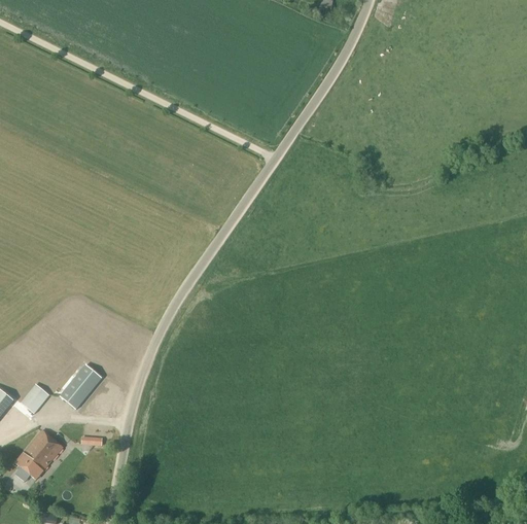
[(330,10),(331,0),(319,0),(318,9),(330,10)]
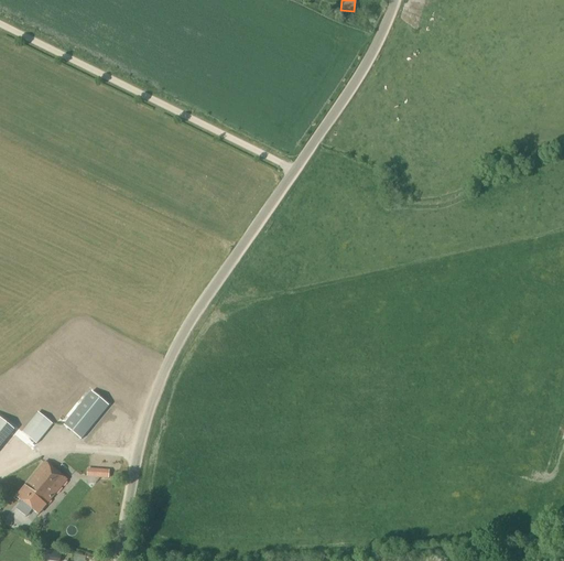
[(109,402),(93,389),(65,423),(82,437),(109,402)]
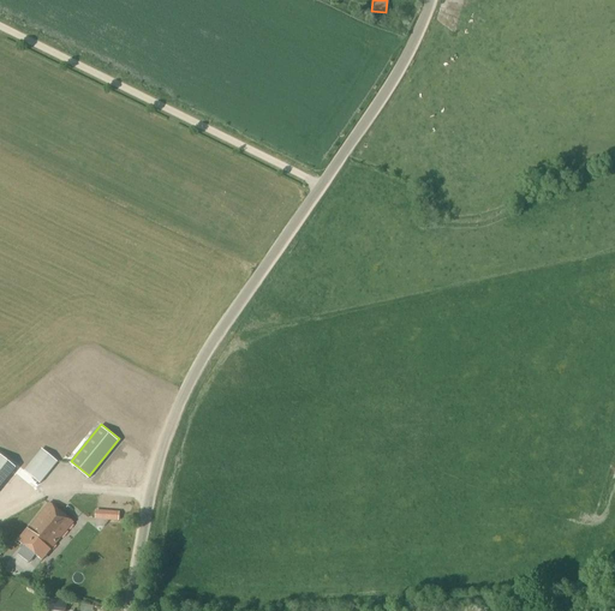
[(0,486),(19,463),(0,447),(0,486)]
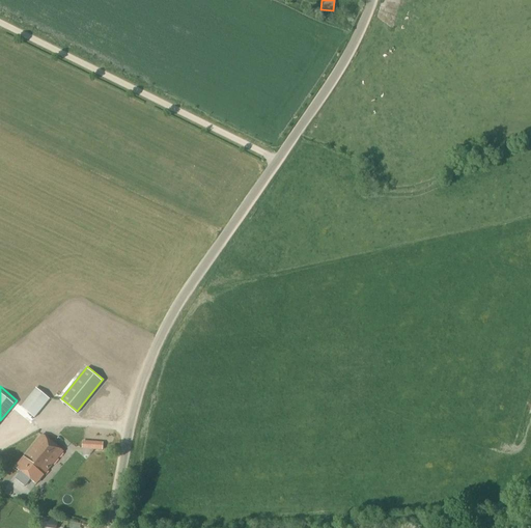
[(50,397),(35,386),(32,390),(46,401),(50,397)]
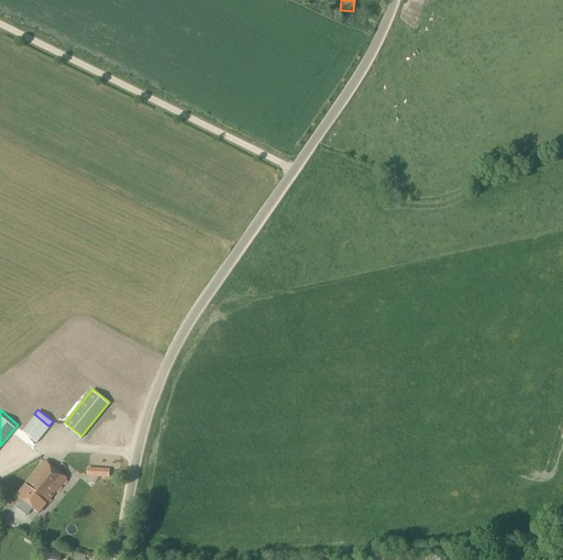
[(17,493),(39,511),(67,476),(45,458),(17,493)]
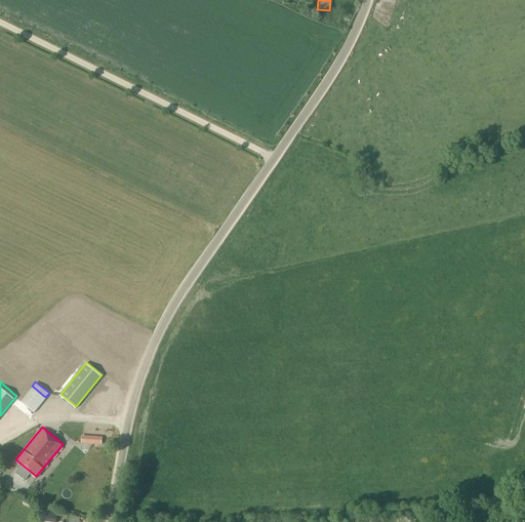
[(102,435),(92,434),(92,442),(102,443),(102,435)]
